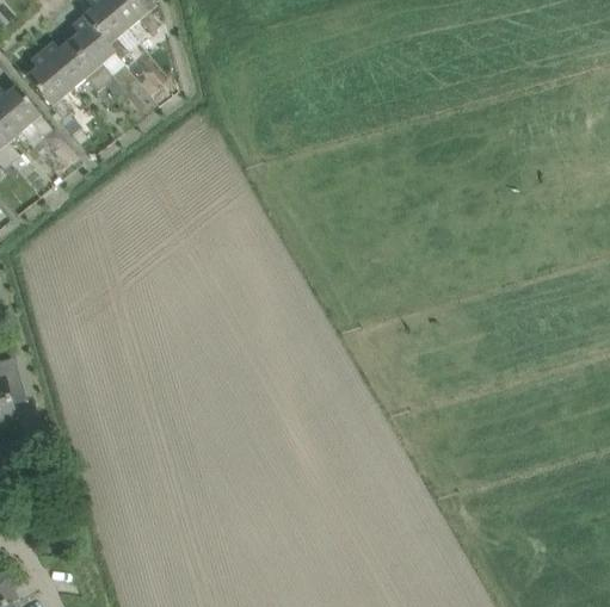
[(93,8),(82,17),(114,53),(115,53),(119,59),(128,51),(117,37),(128,29),(104,0),(86,0),(93,8)]
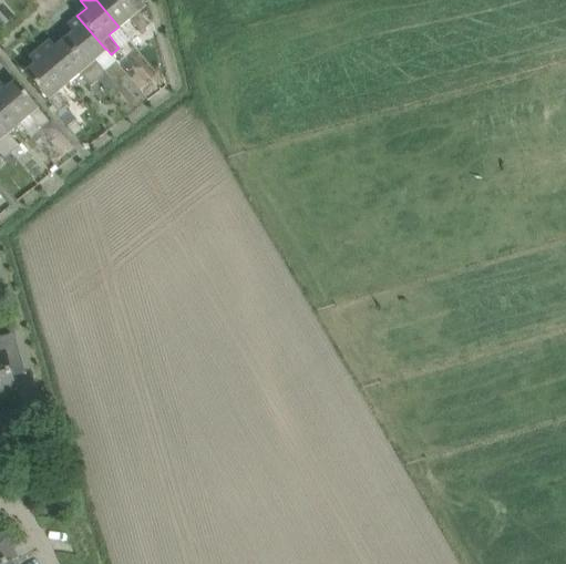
[(96,0),(119,27),(129,17),(140,30),(147,23),(137,10),(145,3),(144,0),(96,0)]
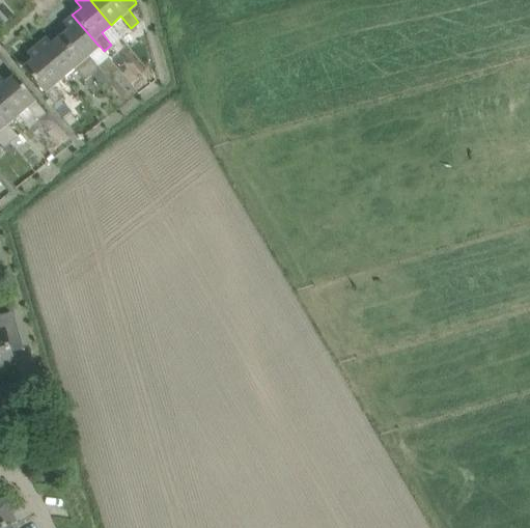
[(68,29),(60,35),(91,73),(99,66),(88,54),(99,46),(72,15),(62,22),(68,29)]
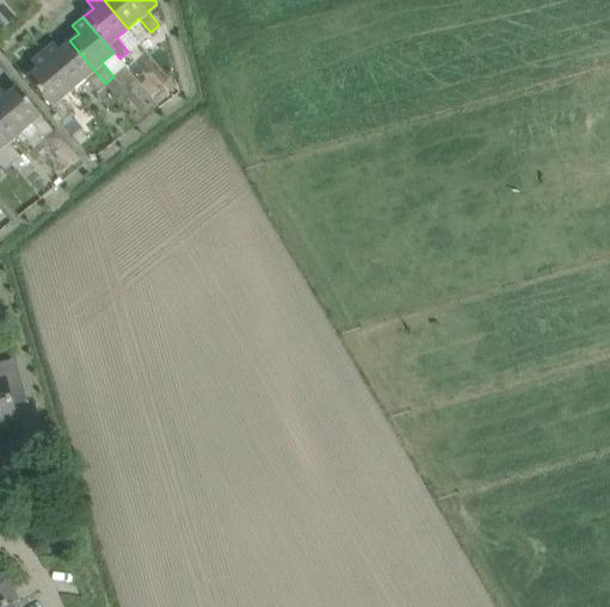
[(54,42),(42,51),(73,87),(85,76),(105,100),(114,94),(105,84),(69,41),(60,49),(54,42)]
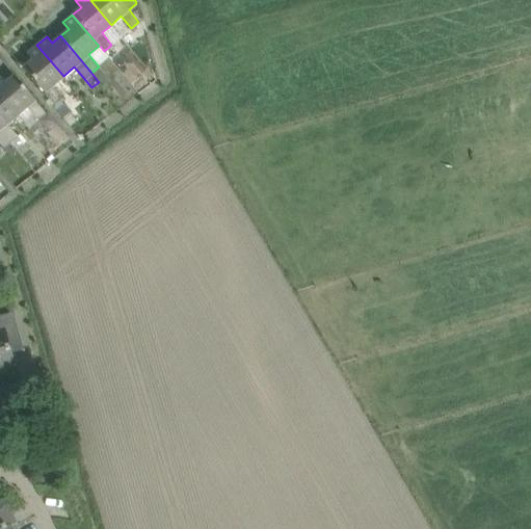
[(63,76),(36,45),(26,53),(32,59),(23,67),(54,104),(62,97),(52,85),(63,76)]
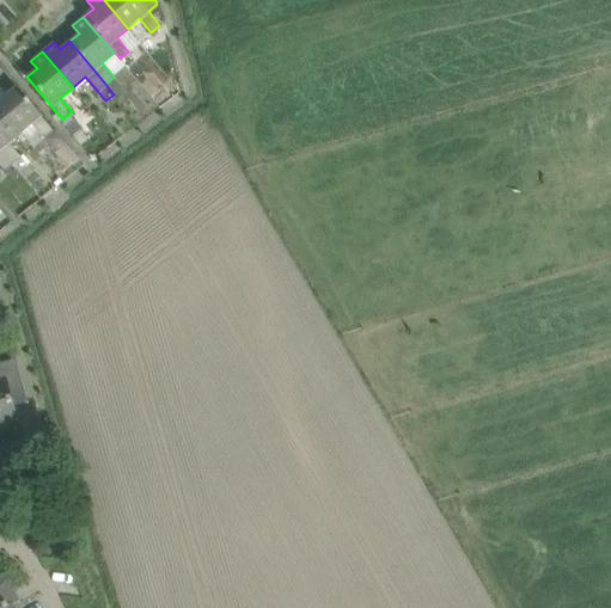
[(0,86),(0,106),(20,131),(31,122),(43,135),(52,128),(16,86),(6,94),(0,86)]
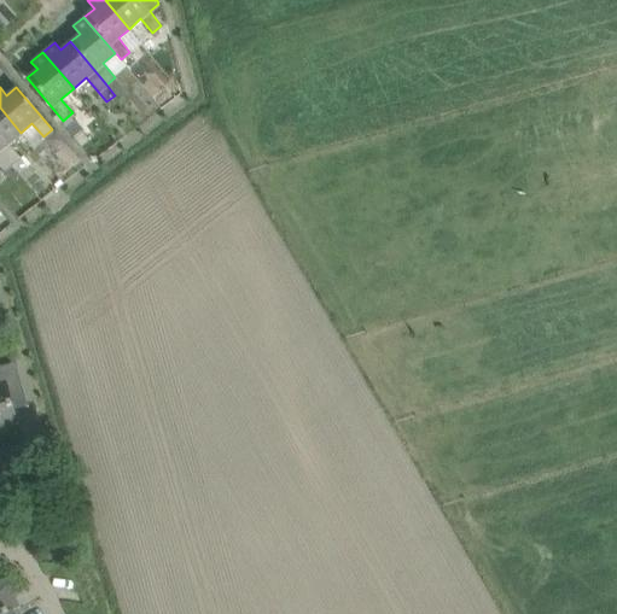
[(89,145),(106,140),(95,101),(79,107),(89,145)]
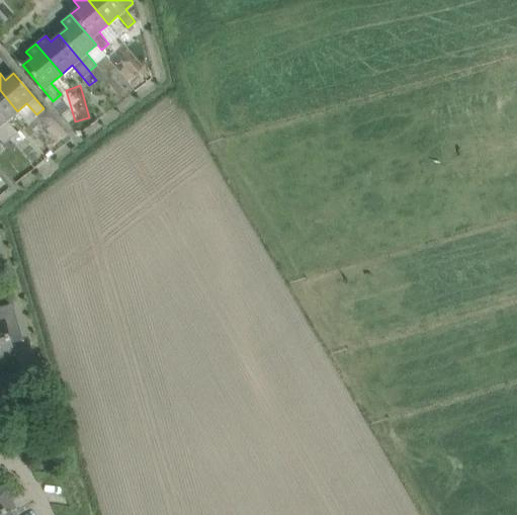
[(17,111),(0,90),(0,125),(18,148),(19,149),(27,143),(7,119),(17,111)]
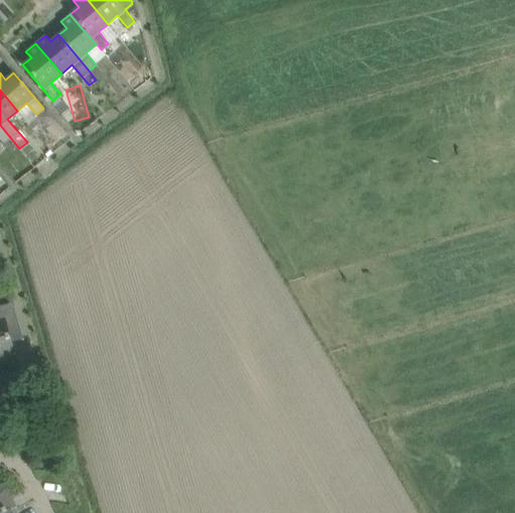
[(18,147),(0,125),(0,139),(7,148),(10,152),(18,147)]
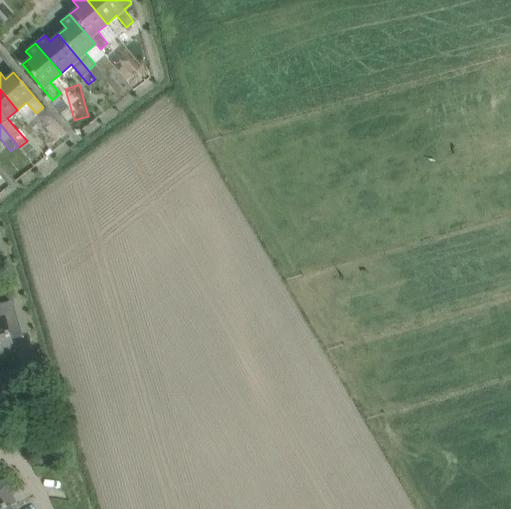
[(0,356),(14,352),(8,329),(19,326),(21,336),(22,335),(12,299),(0,302),(0,356)]
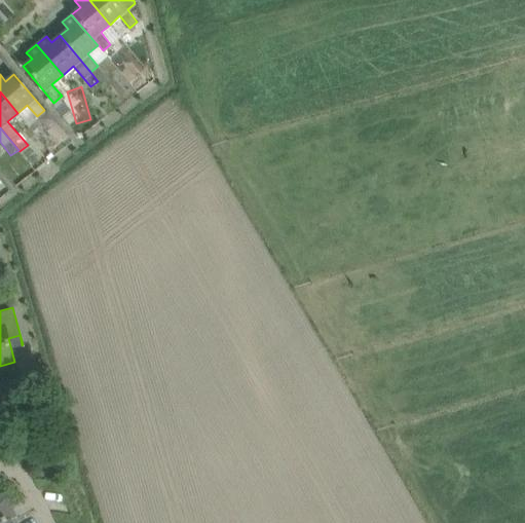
[(0,522),(1,522),(10,519),(15,516),(6,497),(0,494),(0,522)]
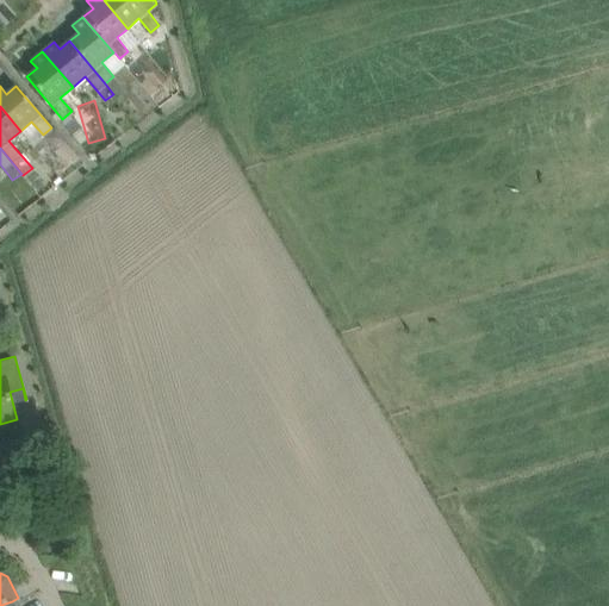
All buildings are outlined.
